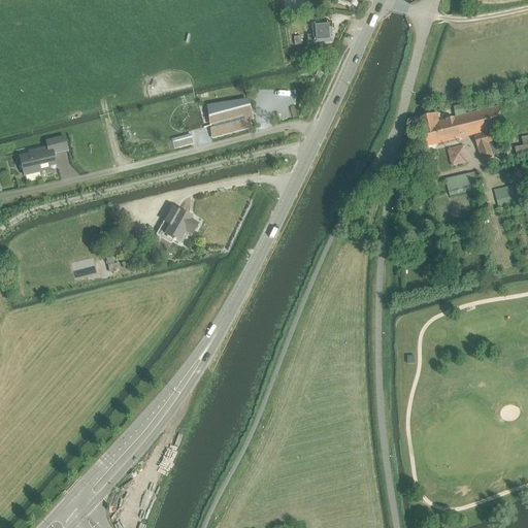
[(283,0),(286,13),(305,9),(304,3),(306,0),(283,0)]
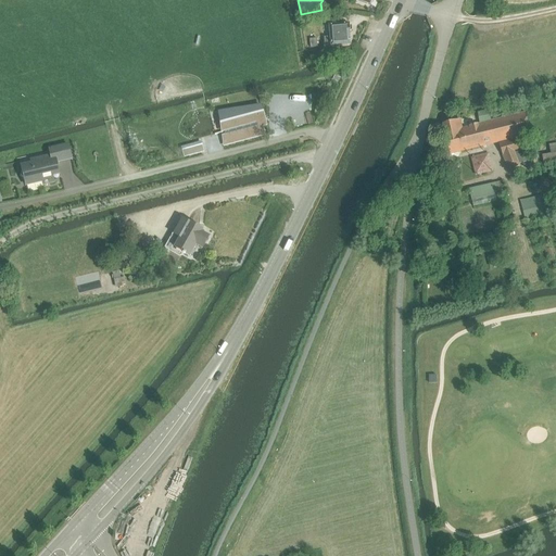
[(326,0),(325,3),(324,8),(329,10),(331,7),(332,0),(326,0)]
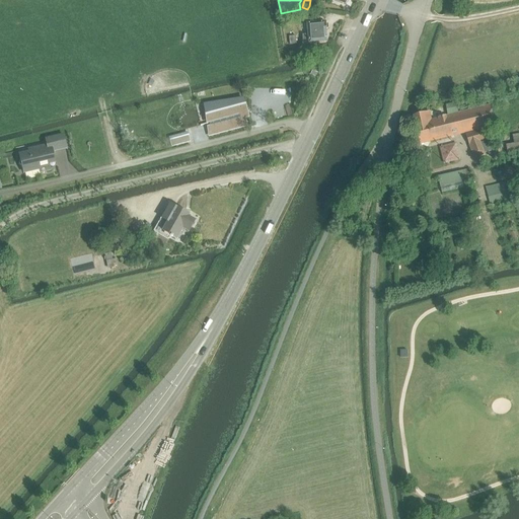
[(298,23),(322,21),(321,15),(298,16),(298,23)]
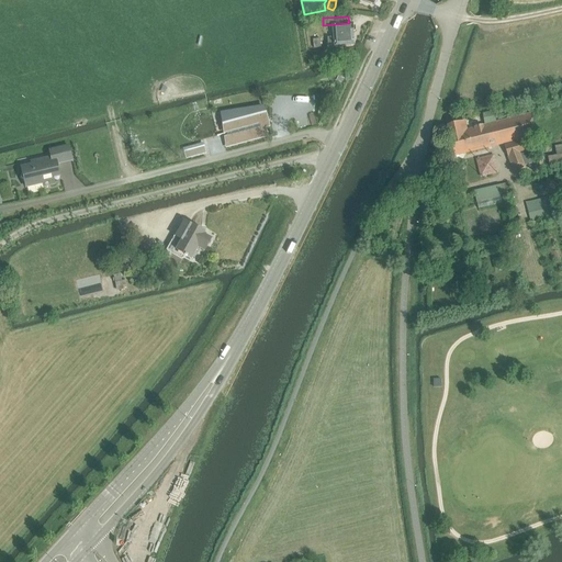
[(353,33),(356,32),(355,27),(352,25),(352,24),(351,24),(343,25),(333,26),(334,38),(327,38),(328,48),(334,47),(353,46),(352,35),(353,34),(353,33)]
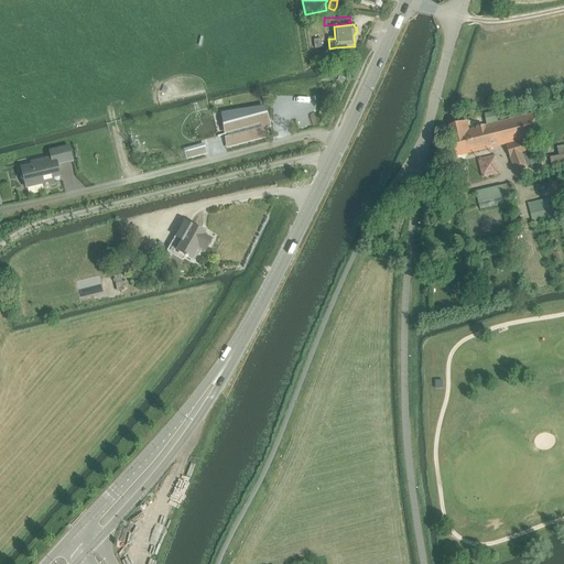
[(264,108),(224,115),(226,134),(228,134),(228,137),(227,138),(228,147),(267,137),(264,129),(269,127),(264,108)]
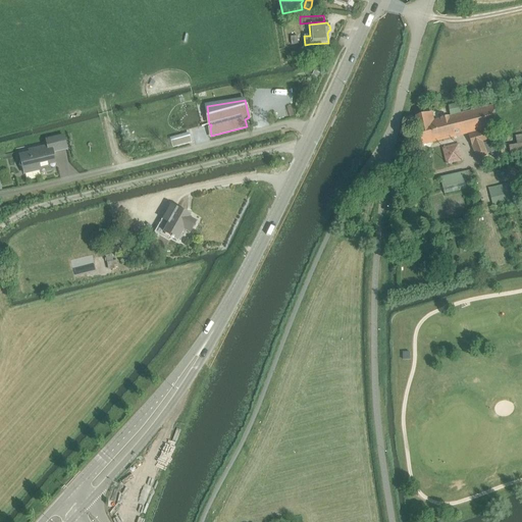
[(492,107),(462,115),(459,104),(449,106),(452,117),(433,122),(431,115),(416,118),(423,146),(498,126),(492,107)]
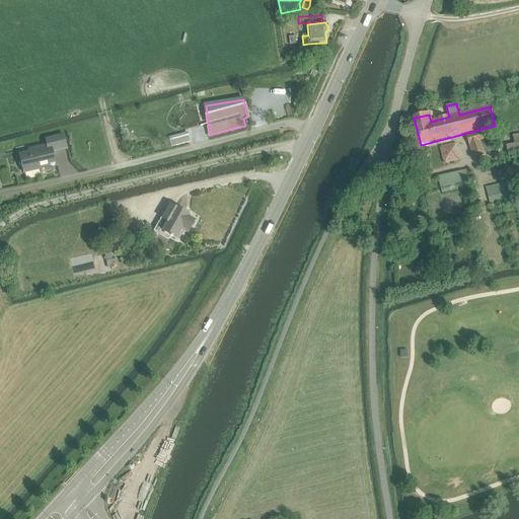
[(485,154),(486,154),(480,141),(489,140),(488,137),(488,138),(485,131),(466,136),(474,160),(486,155),(485,154)]
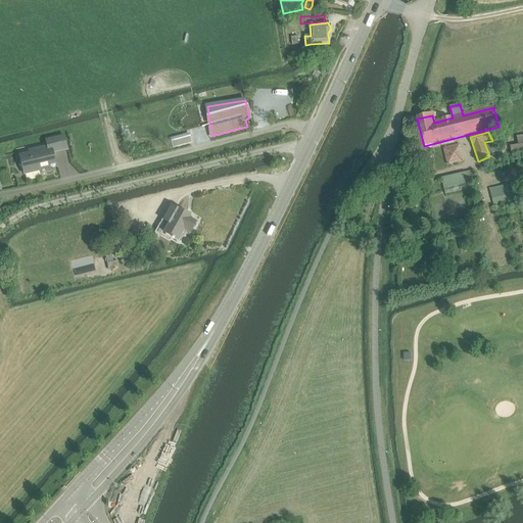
[(172,139),(174,147),(191,143),(189,135),(172,139)]
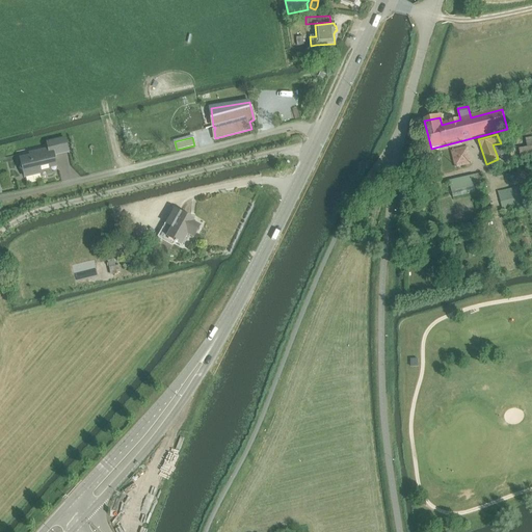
[(527,149),(519,149),(520,156),(520,159),(531,156),(531,137),(525,139),(527,149)]
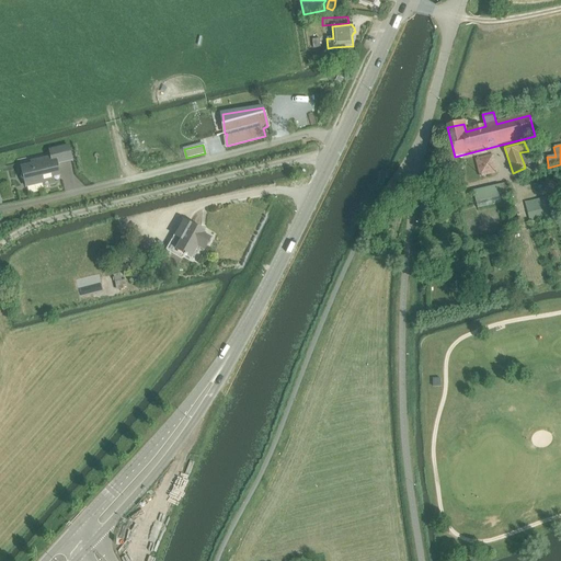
[(32,165),(21,169),(22,174),(21,180),(24,183),(25,187),(43,183),(44,189),(54,185),(53,176),(59,175),(57,165),(71,162),(68,148),(49,152),(50,158),(31,162),(32,165)]
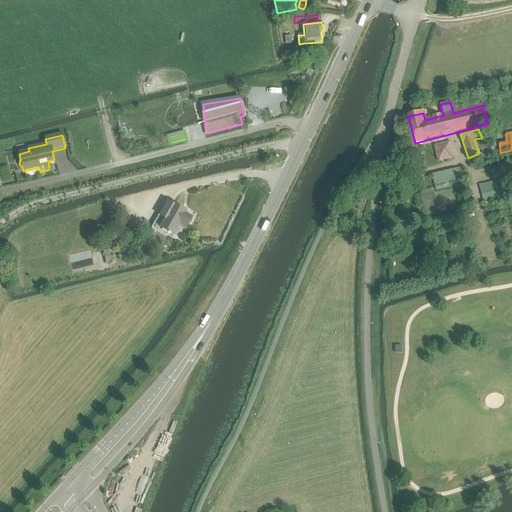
[(483,135),(481,135),(482,138),(474,139),(479,152),(487,149),(483,135)]
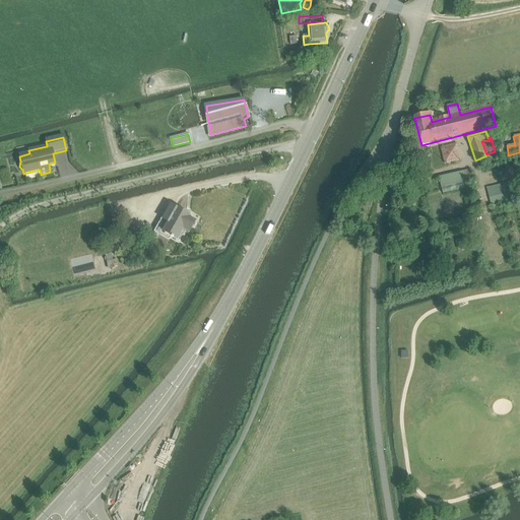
[(441,147),(446,164),(463,159),(458,142),(441,147)]
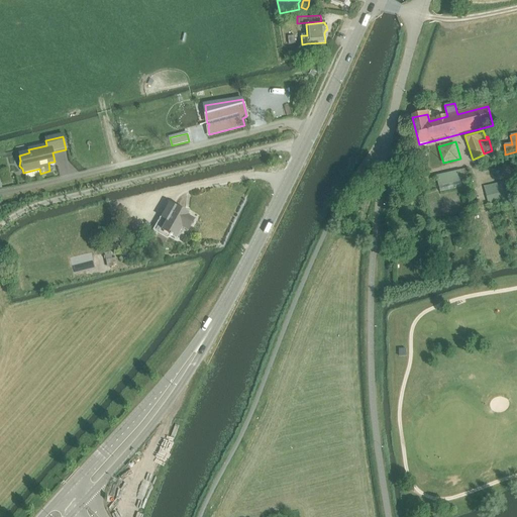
[(460,171),(436,176),(440,193),(461,188),(460,182),(462,181),(460,171)]
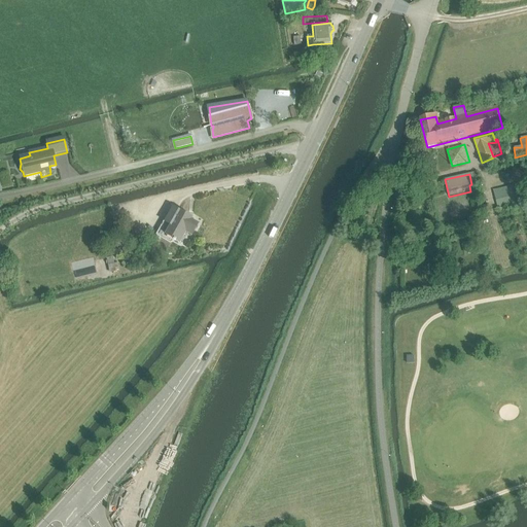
[(526,183),(526,182),(493,190),(497,209),(526,201),(526,183)]
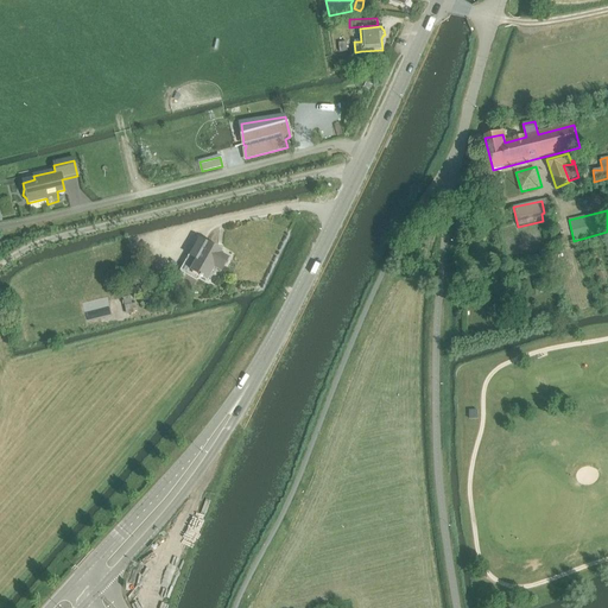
[(200,241),(191,257),(197,261),(190,272),(206,280),(213,267),(221,272),(228,259),(220,254),(221,252),(208,244),(207,245),(200,241)]
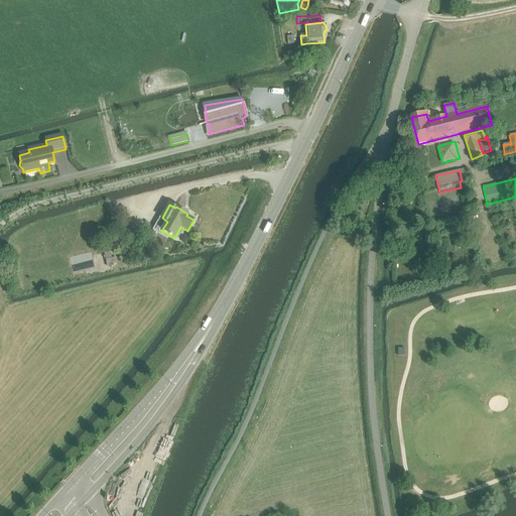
[(114,235),(105,234),(105,244),(106,244),(114,244),(114,236),(114,235)]
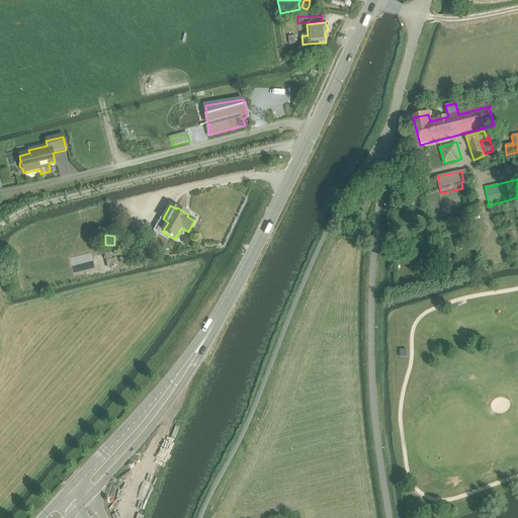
[(111,253),(105,254),(107,268),(114,267),(113,265),(116,264),(115,259),(112,259),(111,253)]
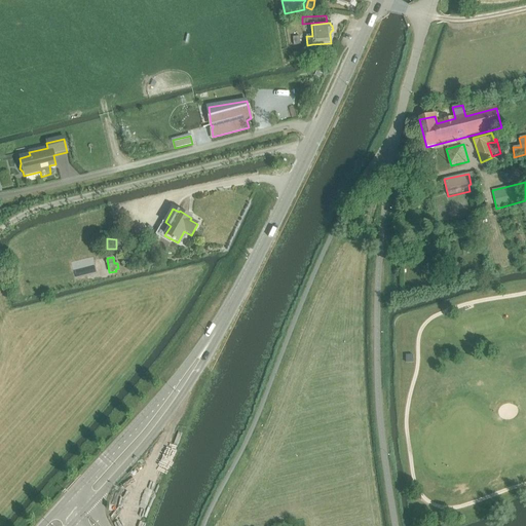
All buildings are outlined.
